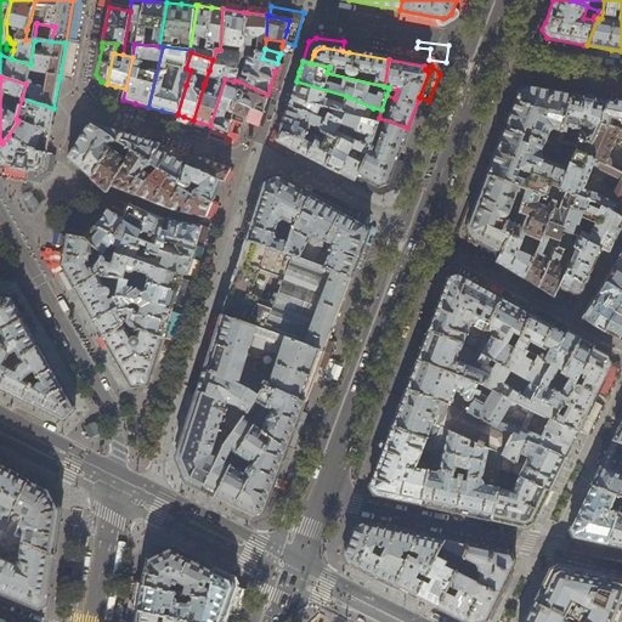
[(216,128),(227,131),(230,122),(232,113),(231,113),(235,97),(237,90),(231,89),(233,82),(225,79),(210,125),(216,128)]
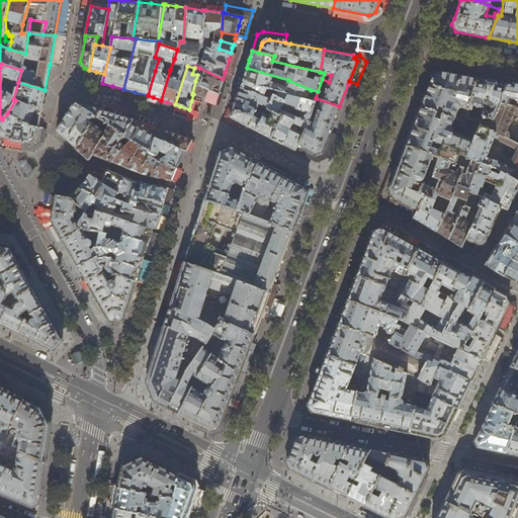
[(220,87),(223,79),(199,68),(195,67),(194,68),(192,74),(197,75),(195,81),(192,94),(193,94),(204,98),(208,90),(218,94),(220,87)]
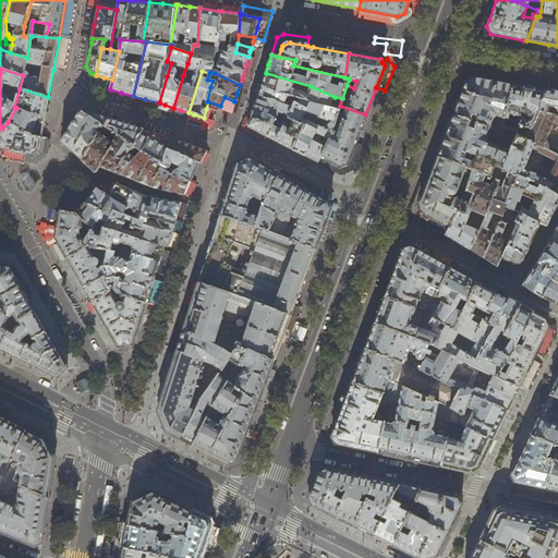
[(262,91),(259,95),(292,107),(295,102),(306,109),(310,102),(339,109),(340,106),(342,98),(335,97),(311,86),(266,73),(264,80),(262,91)]
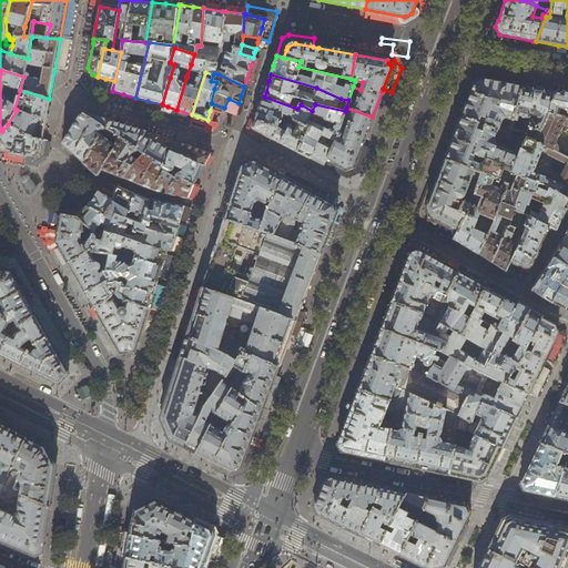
[(475,82),(472,89),(464,110),(463,112),(462,117),(498,130),(501,131),(509,134),(510,130),(523,85),(498,81),(483,78),(475,82)]
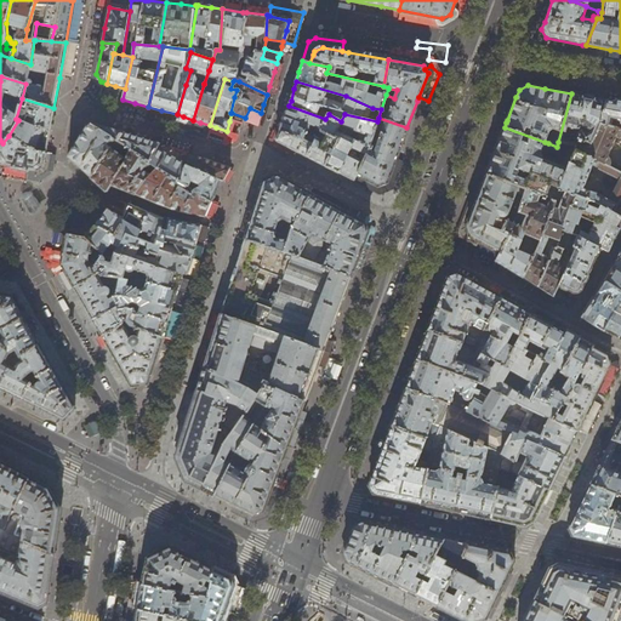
[(591,97),(571,93),(558,142),(565,143),(570,129),(576,131),(577,135),(577,138),(579,140),(579,137),(588,142),(591,144),(600,123),(607,101),(591,97)]
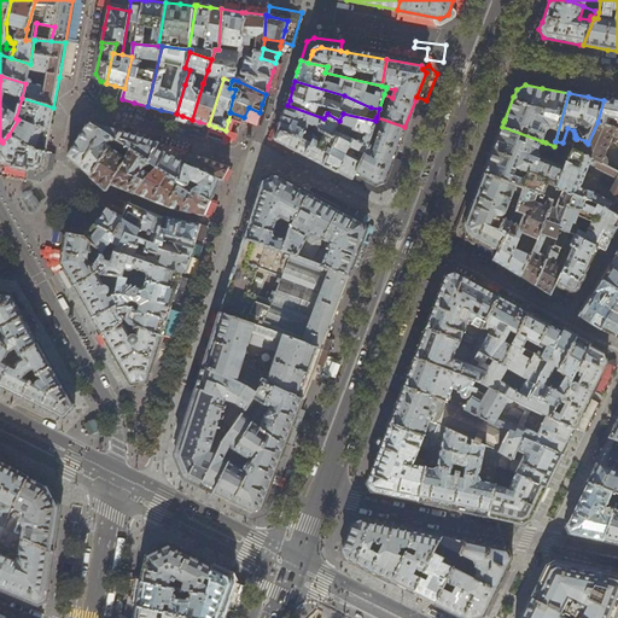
[(18,120),(9,135),(38,151),(45,152),(47,141),(48,132),(51,118),(53,108),(22,98),(16,118),(18,120)]
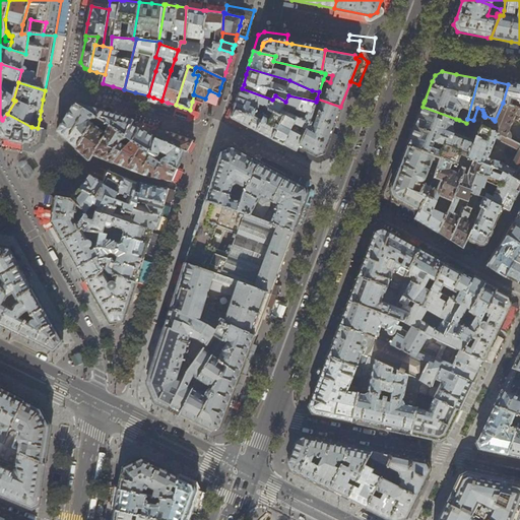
[(519,85),(515,85),(508,84),(503,103),(519,108),(519,85)]
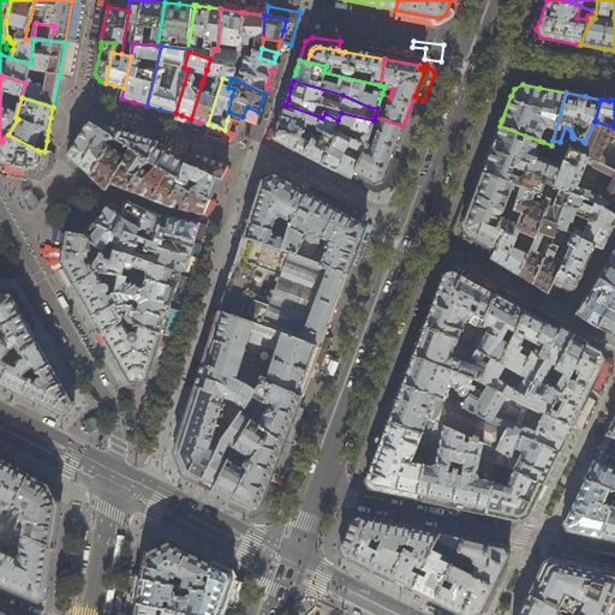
[(281,118),(276,130),(297,138),(300,131),(312,137),(317,129),(318,129),(322,118),(286,105),(281,118)]
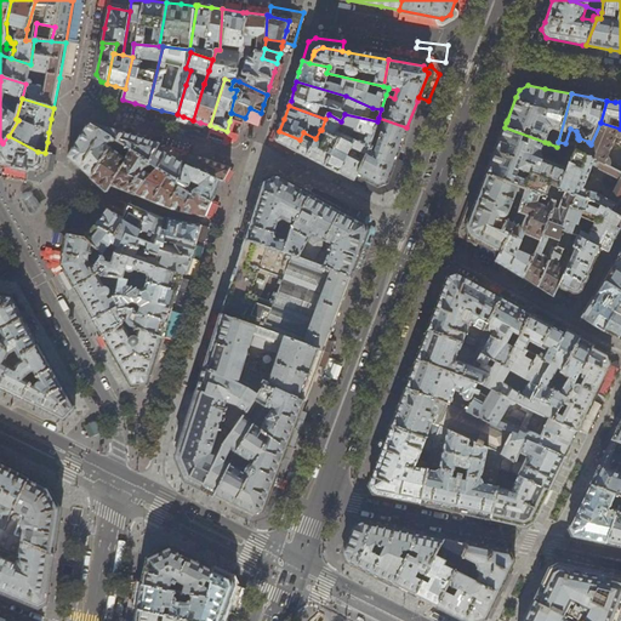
[(330,169),(339,174),(355,140),(370,146),(371,144),(377,121),(345,114),(341,121),(329,114),(325,119),(322,130),(320,131),(332,137),(320,164),(330,169)]
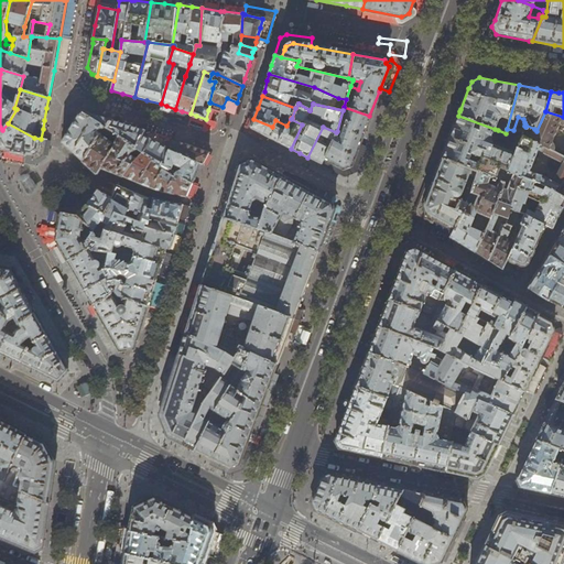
[(359,143),(360,140),(369,116),(344,107),(343,110),(337,131),(339,132),(340,129),(343,129),(339,139),(335,136),(324,158),(338,165),(343,169),(350,165),(359,143)]
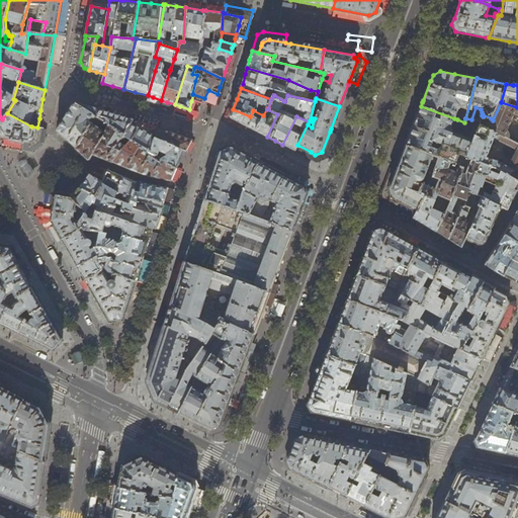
[(75,101),(74,102),(97,117),(102,110),(97,108),(75,101)]
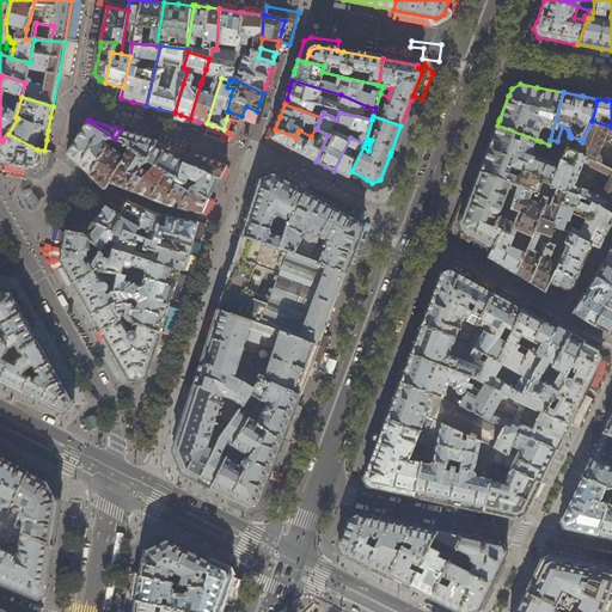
[(77,163),(90,175),(108,147),(115,151),(120,142),(115,139),(87,121),(86,122),(67,153),(68,155),(77,163)]
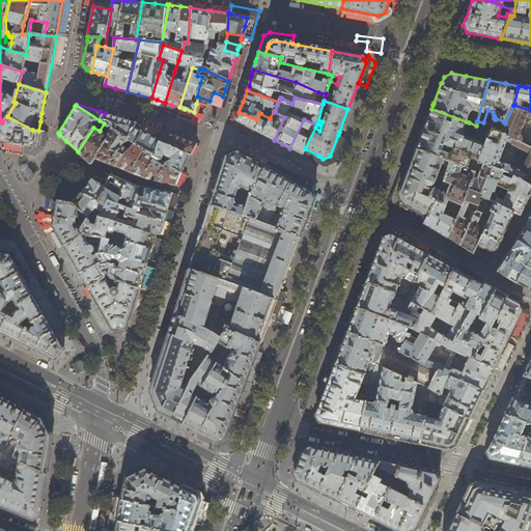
[(530,110),(513,105),(505,123),(503,121),(498,131),(522,142),(522,138),(521,135),(521,133),(528,115),(530,118),(530,110)]
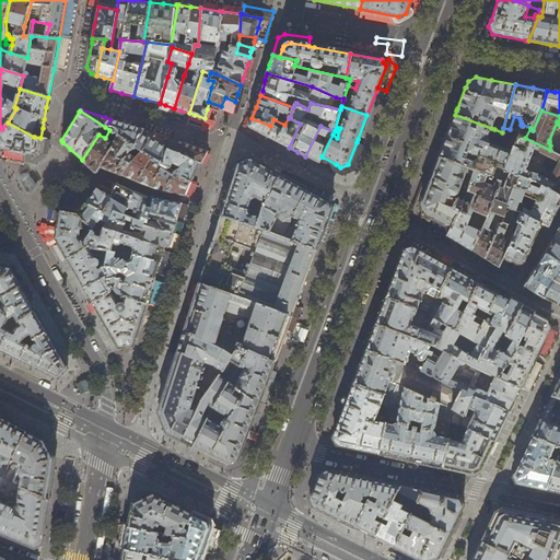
[(447,132),(439,158),(474,171),(474,170),(501,181),(504,170),(520,135),(521,132),(516,131),(510,129),(503,128),(502,132),(494,129),(491,138),(488,138),(491,128),(455,115),(447,132)]
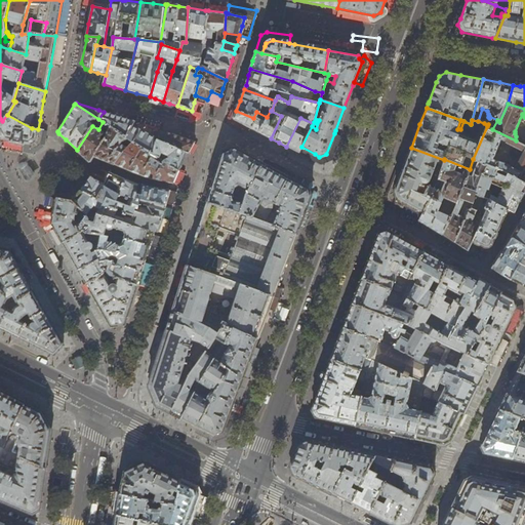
[(265,135),(271,138),(281,116),(271,111),(272,110),(271,110),(267,117),(256,112),(253,118),(236,111),(235,114),(233,118),(234,120),(246,126),(255,130),(265,135)]
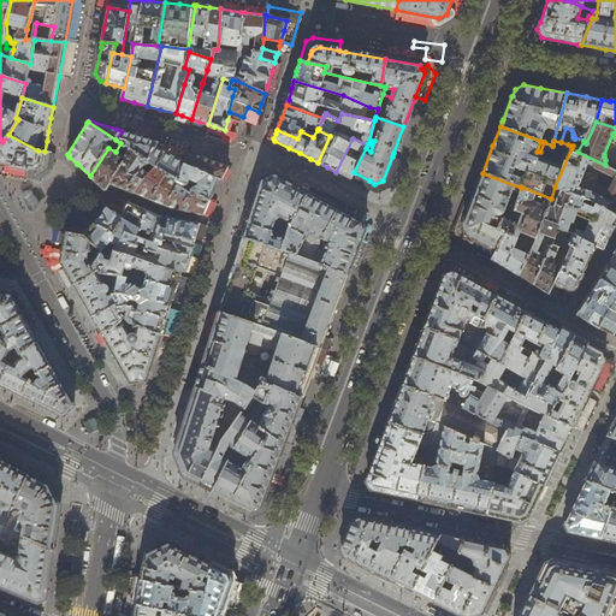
[(147,140),(122,131),(116,140),(120,143),(147,160),(155,147),(158,143),(147,140)]
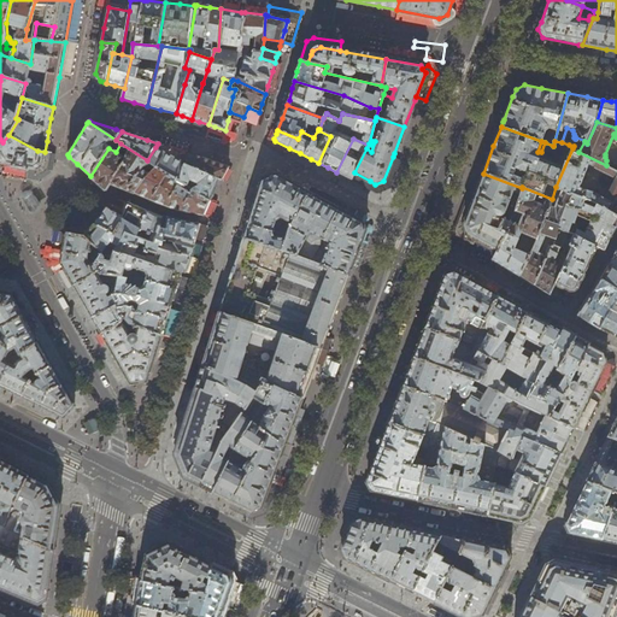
[(35,170),(42,165),(45,153),(45,152),(37,151),(9,135),(3,142),(0,144),(0,154),(5,164),(18,166),(28,169),(35,170)]
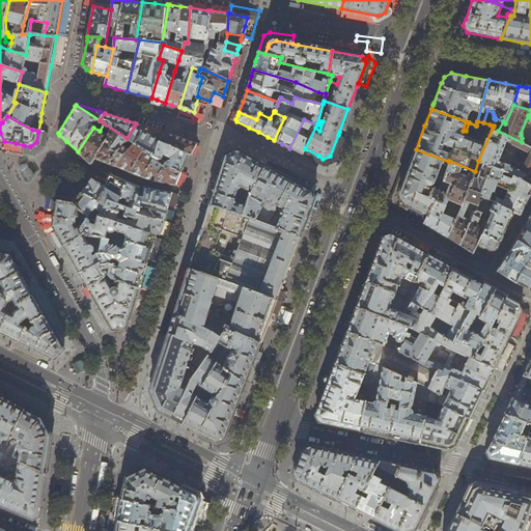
[(295,150),(302,155),(305,148),(315,128),(316,124),(304,119),(289,148),(295,150)]
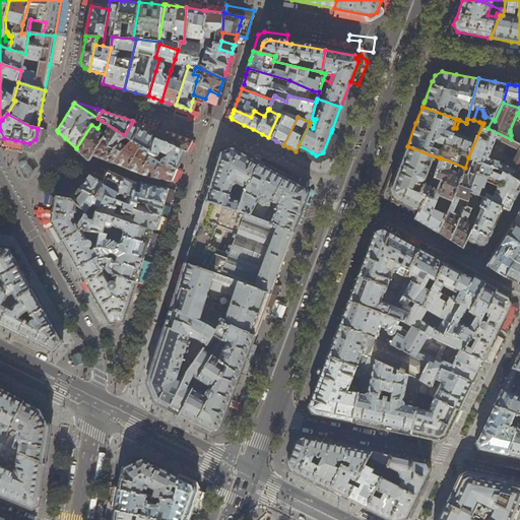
[(99,157),(114,163),(131,140),(124,136),(124,135),(102,121),(98,128),(91,125),(76,148),(88,160),(89,159),(92,155),(99,157)]
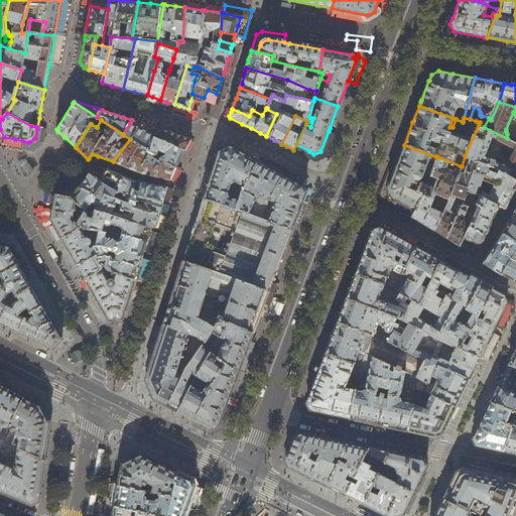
[(169,179),(174,181),(179,170),(174,168),(174,167),(167,164),(165,160),(150,150),(154,136),(144,130),(135,126),(130,123),(123,134),(123,135),(130,139),(113,161),(130,168),(149,175),(168,179),(169,179)]
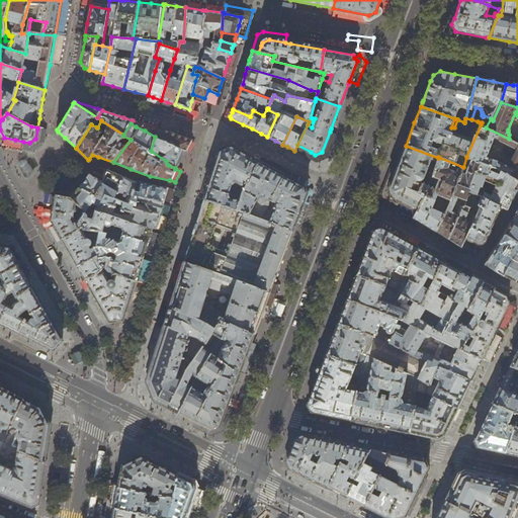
[(497,169),(512,178),(517,181),(517,143),(509,139),(486,127),(481,124),(466,157),(480,163),(497,169)]
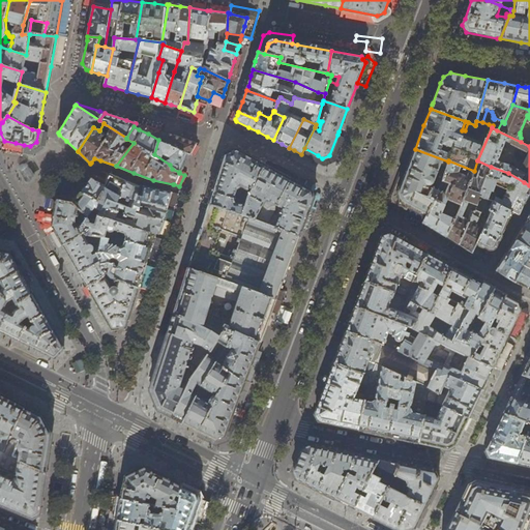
[(160,131),(158,140),(187,153),(189,154),(192,150),(195,144),(160,131)]
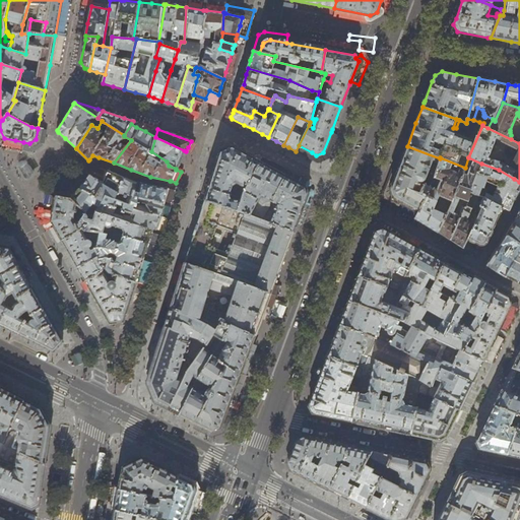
[(337,134),(331,132),(323,152),(316,155),(312,152),(299,145),(296,151),(317,161),(329,157),(337,134)]
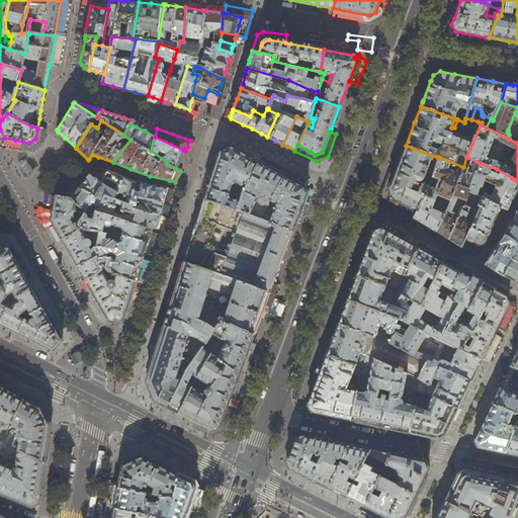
[(183,150),(155,137),(151,151),(166,161),(168,165),(175,168),(176,165),(180,157),(183,150)]
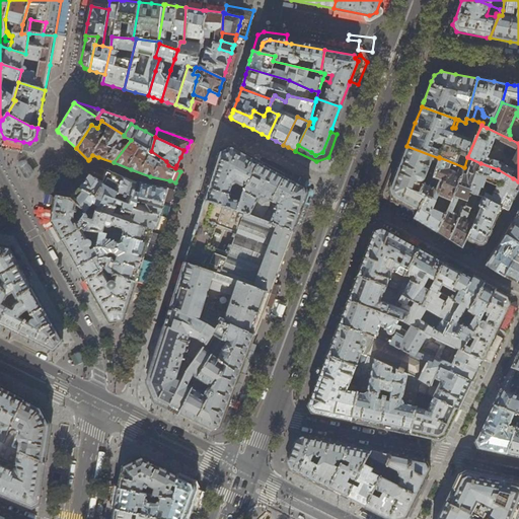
[(231,183),(235,182),(242,188),(260,162),(249,156),(238,150),(231,146),(219,151),(212,173),(206,197),(236,207),(238,199),(230,199),(228,193),(231,183)]
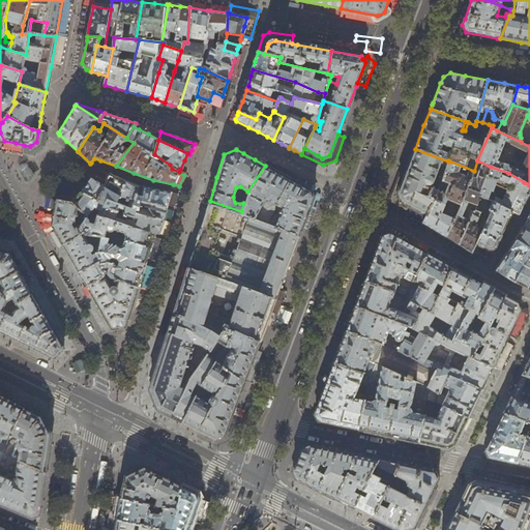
[(401,201),(428,215),(440,192),(429,185),(430,184),(431,184),(432,184),(434,183),(436,179),(442,182),(448,162),(415,149),(407,171),(405,175),(399,195),(401,201)]
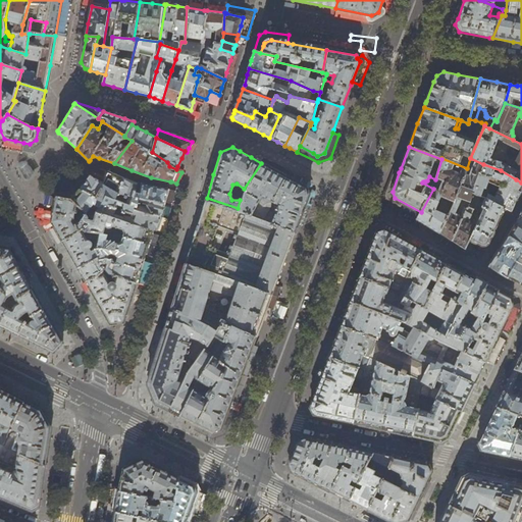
[(424,224),(439,233),(453,207),(467,168),(441,158),(441,159),(435,179),(433,189),(421,212),(417,219),(424,224)]
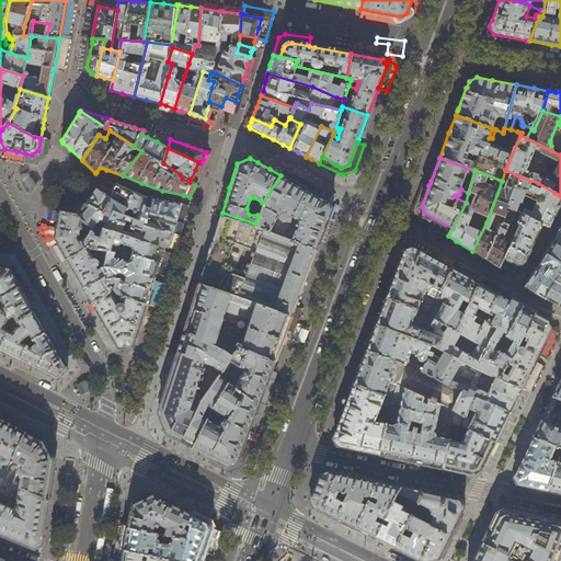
[(474,252),(485,260),(500,231),(503,222),(507,208),(515,185),(519,176),(505,170),(502,181),(487,222),(472,251),(474,252)]
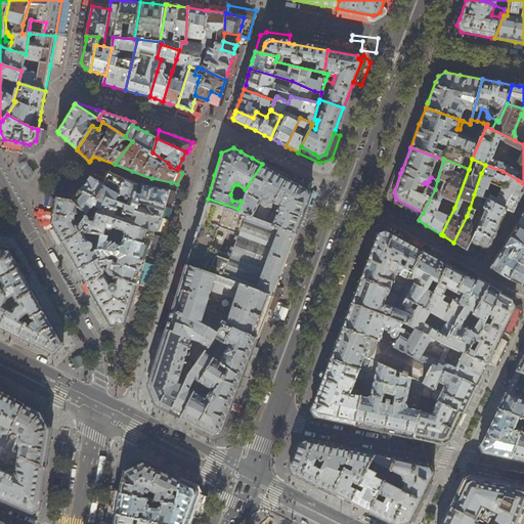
[(273,222),(297,232),(297,230),(310,195),(307,187),(297,182),(272,169),(262,164),(245,189),(244,191),(241,201),(238,209),(253,214),(263,197),(280,206),(273,222)]
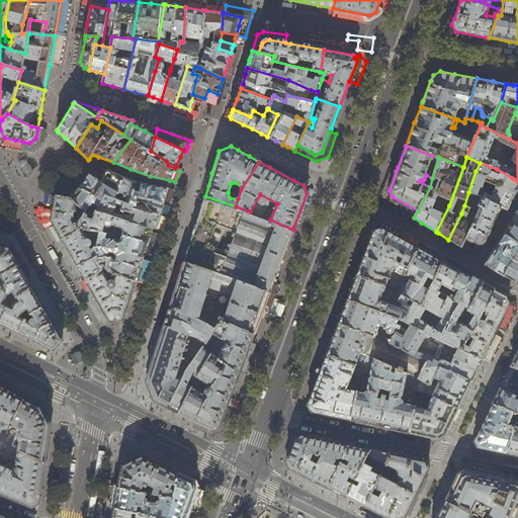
[(517,188),(517,181),(512,178),(497,169),(480,163),(476,171),(498,180),(517,191),(517,188)]
